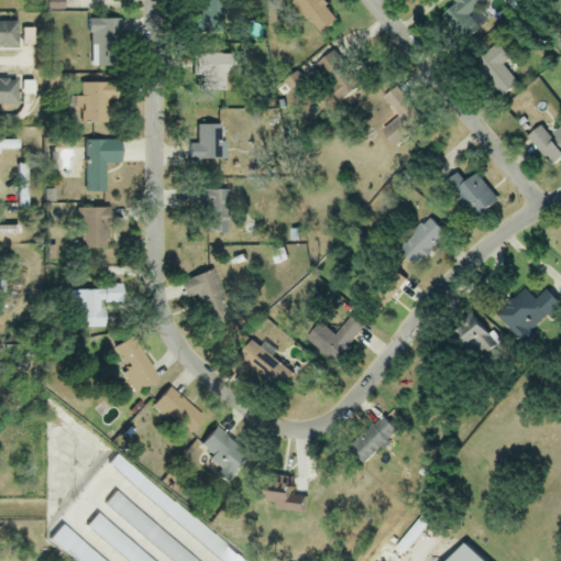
[(194,0),(195,32),(242,32),(242,0),(194,0)]
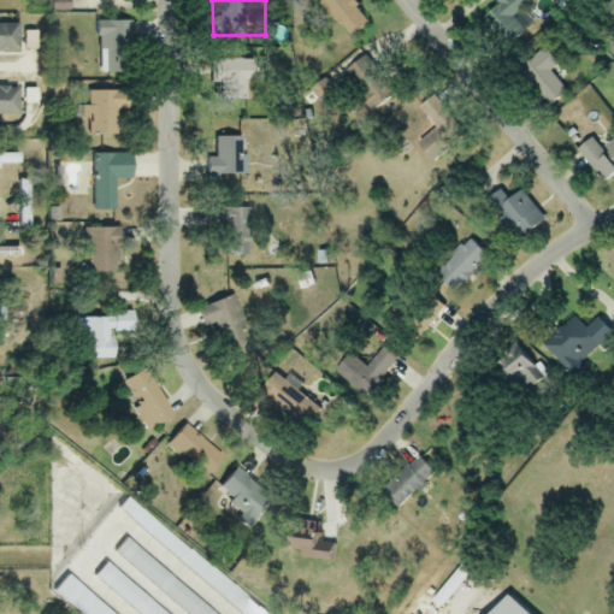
[(371,19),(353,0),(319,0),(352,36),(371,19)]
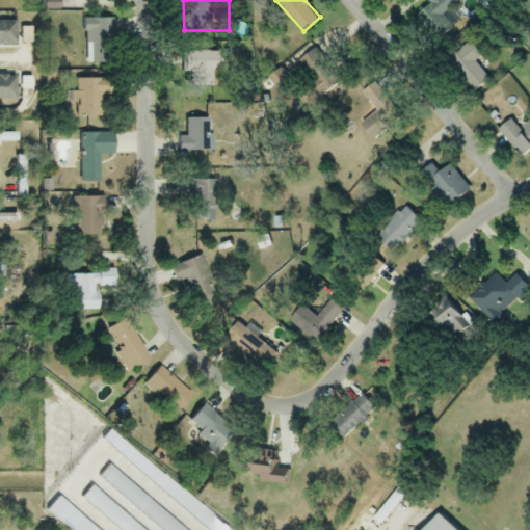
[(429,0),(432,3),(417,16),(439,40),(457,22),(449,12),(459,2),(457,0),(429,0)]
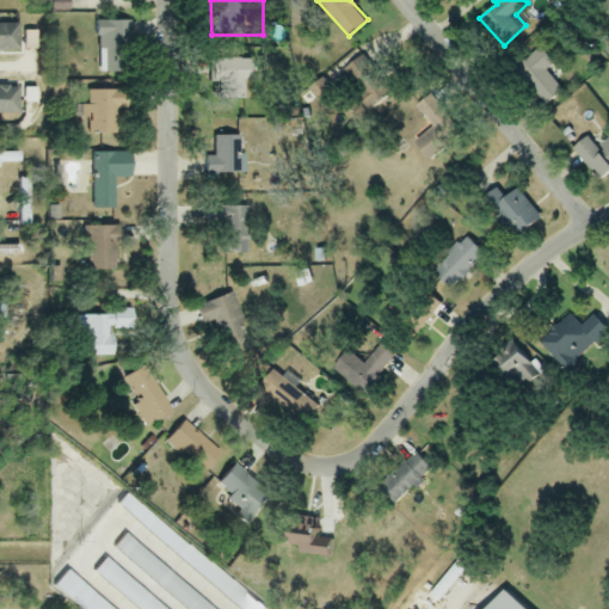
[(99,72),(130,72),(131,19),(99,19),(99,72)]
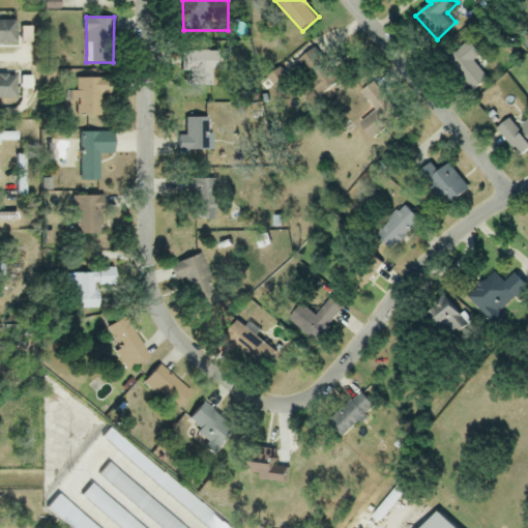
[(0,40),(15,41),(15,21),(0,20),(0,40)]
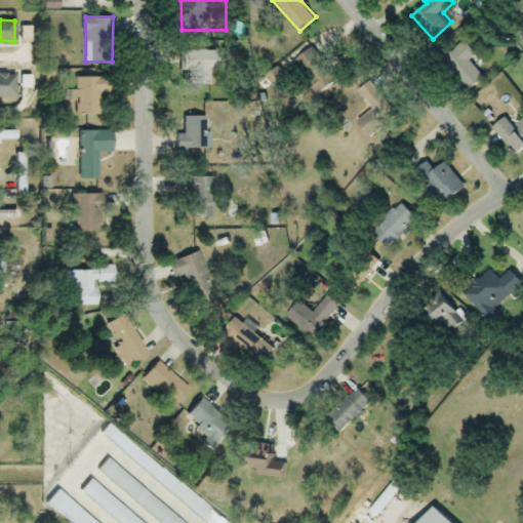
[(484,77),(470,59),(476,53),(464,39),(442,56),(469,89),(484,77)]
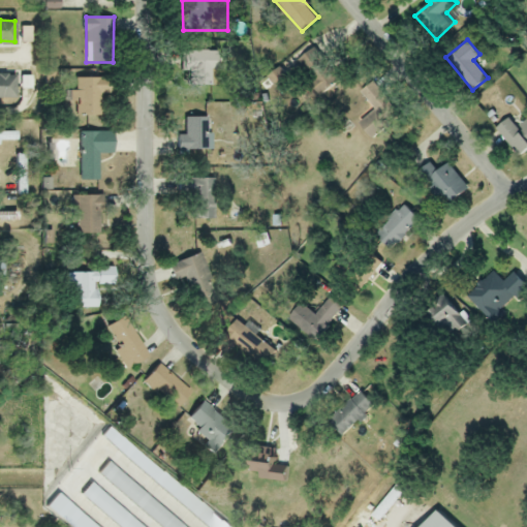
[(183,50),(183,85),(214,85),(215,51),(183,50)]
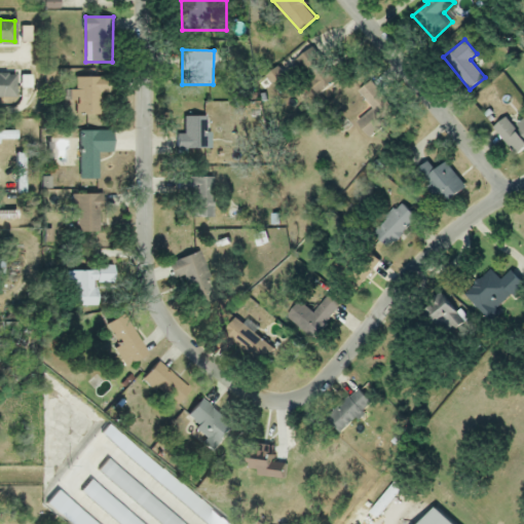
[(110,92),(110,75),(75,75),(75,88),(66,88),(66,102),(73,102),(73,115),(101,114),(101,92),(110,92)]
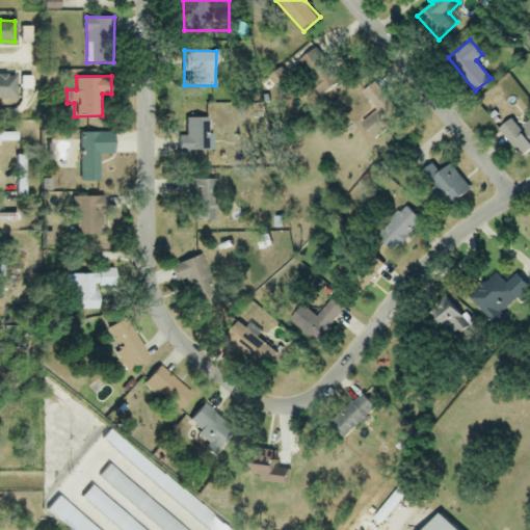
[(185,116),(185,150),(211,150),(211,116),(185,116)]
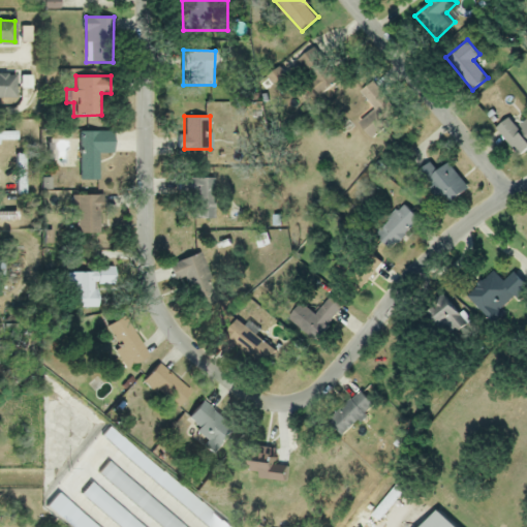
[(526,120),(519,128),(508,117),(496,128),(522,156),(526,151),(526,120)]
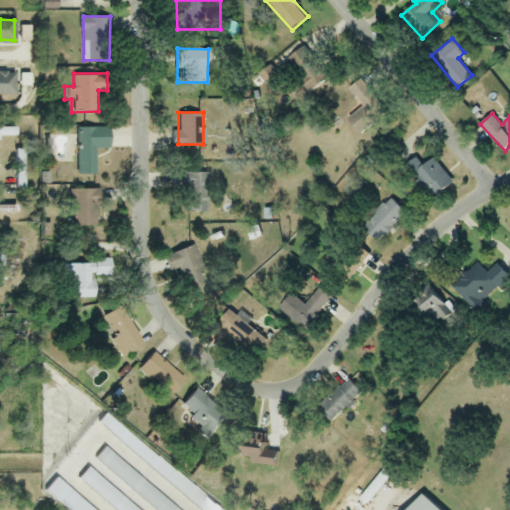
[(111,127),(78,127),(78,173),(111,173),(111,127)]
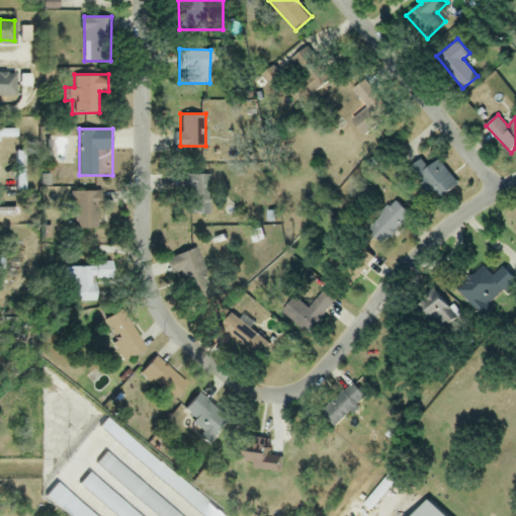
[(443,196),(457,181),(434,161),(420,176),(443,196)]
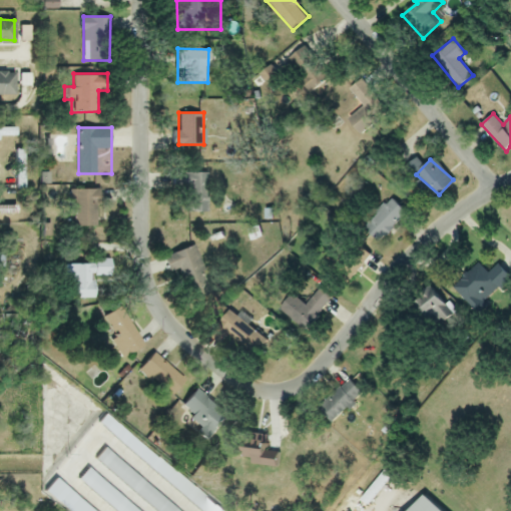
[(208,212),(208,171),(172,171),(172,188),(186,188),(186,212),(208,212)]
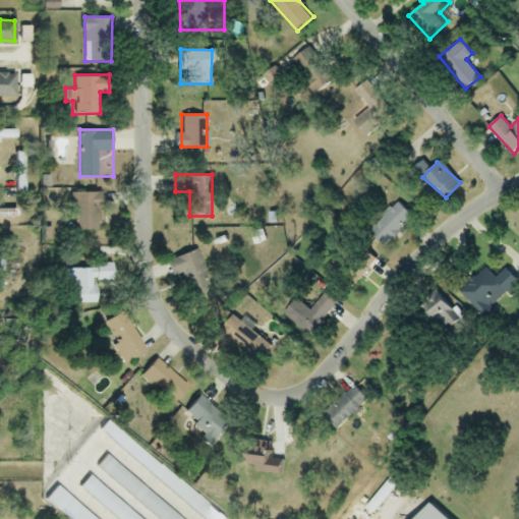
[(101,191),(74,191),(74,230),(101,230),(101,191)]
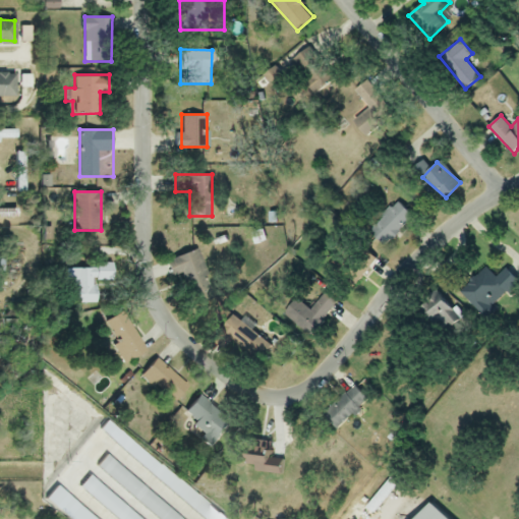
[(368,230),(385,246),(414,217),(398,200),(368,230)]
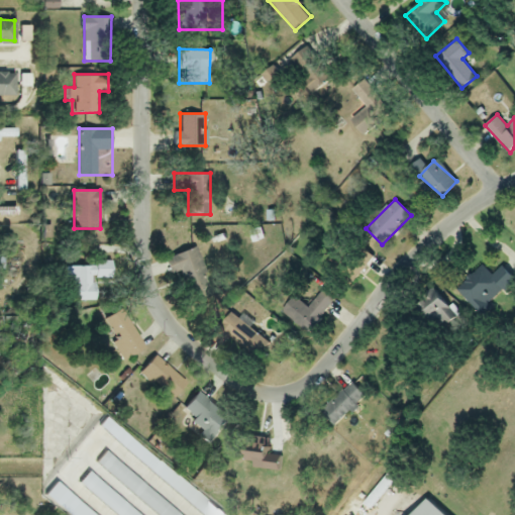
[(348,286),(375,258),(358,242),(331,271),(348,286)]
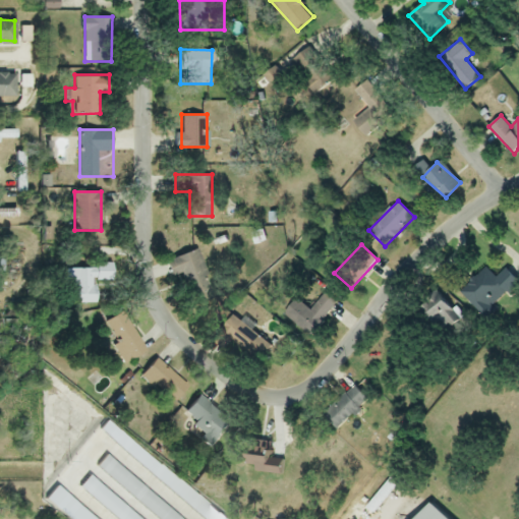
[(200,248),(167,260),(172,276),(184,272),(194,304),(216,297),(200,248)]
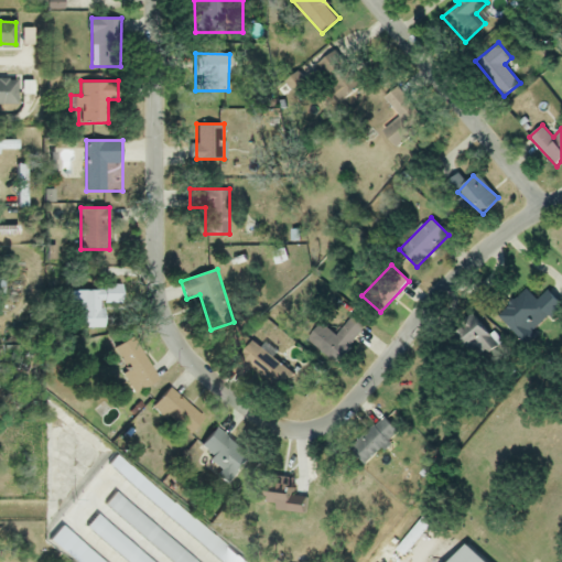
[(106,327),(105,301),(122,301),(121,285),(75,287),(76,327),(106,327)]
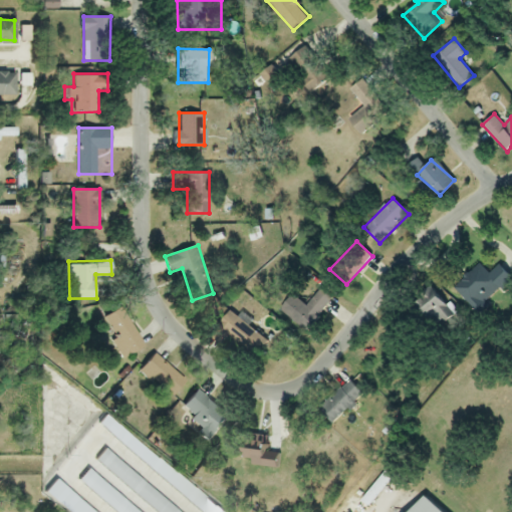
[(500,264),(490,273),(480,262),(454,286),(480,314),(490,304),(487,301),(511,279),(511,277),(500,264)]
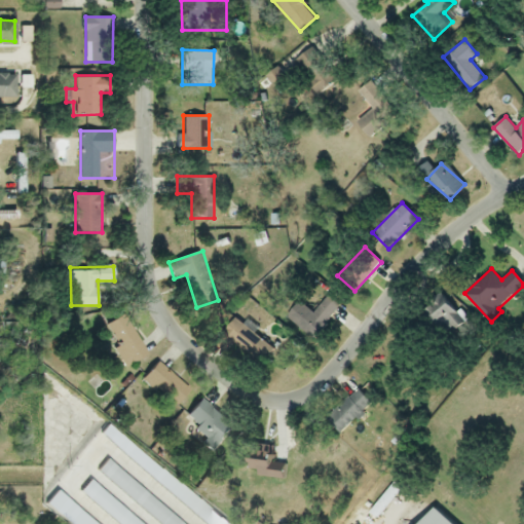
[(441,292),(416,314),(442,341),(465,317),(441,292)]
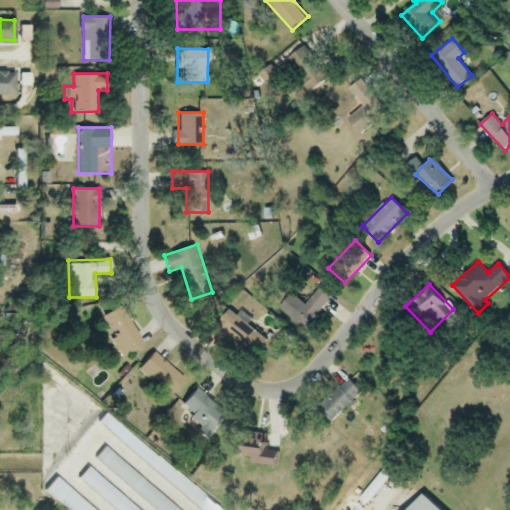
[(331,298),(318,287),(305,304),(291,292),(278,308),(306,330),(331,298)]
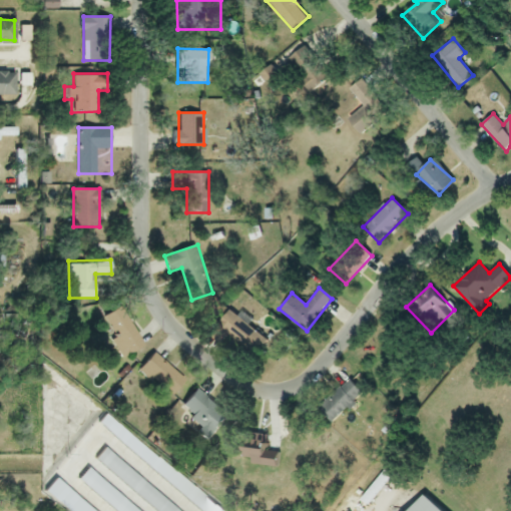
[(144,343),(119,306),(100,319),(125,356),(144,343)]
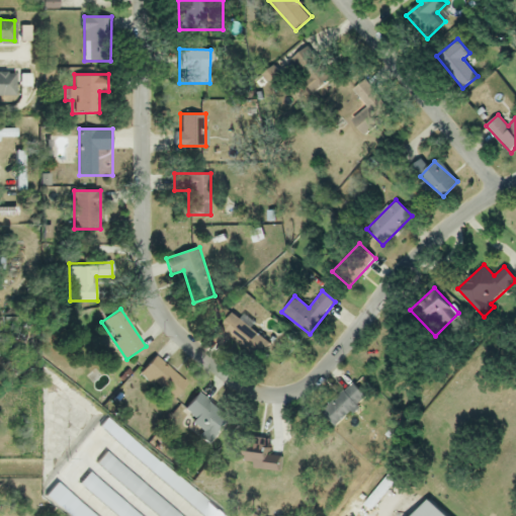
[(221,326),(257,358),(270,344),(234,312),(221,326)]
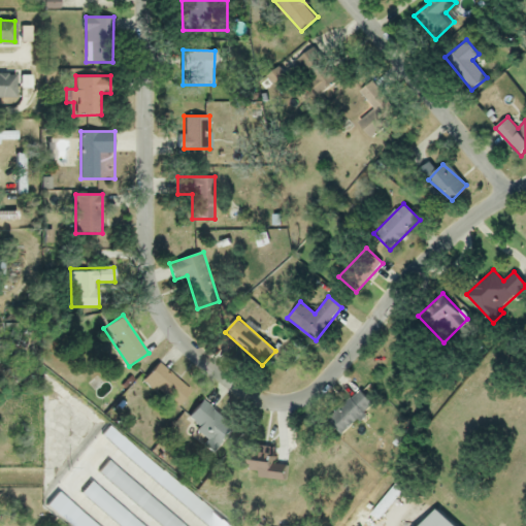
[(175,406),(190,390),(159,362),(144,379),(175,406)]
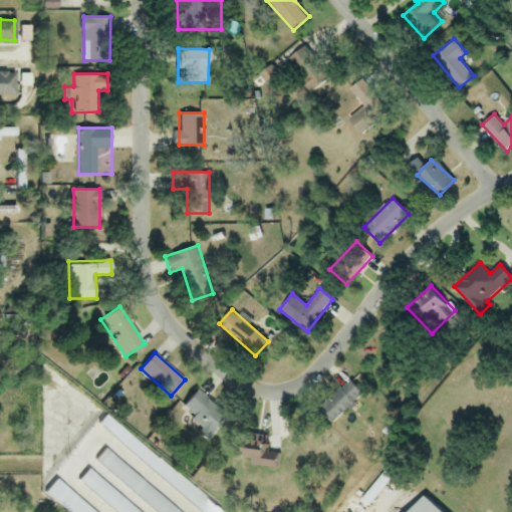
[(364,397),(352,379),(318,405),(330,422),(364,397)]
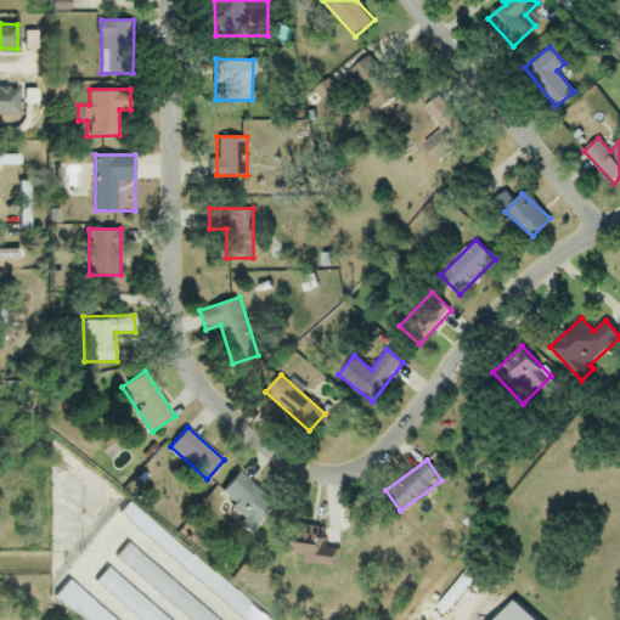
[(252,535),(279,502),(238,469),(221,490),(247,512),(238,523),(252,535)]
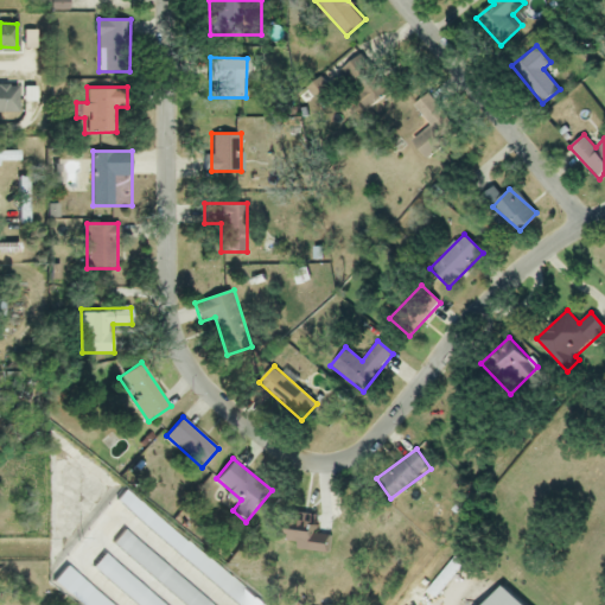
[(286,551),(329,551),(329,534),(318,534),(318,515),(286,515),(286,551)]
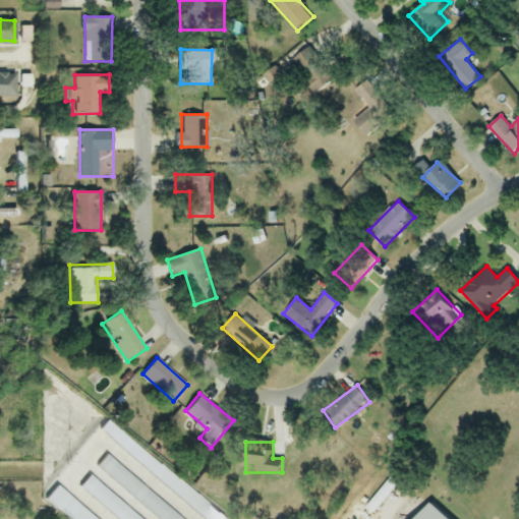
[(444,518),(405,518),(421,500),(444,518)]
